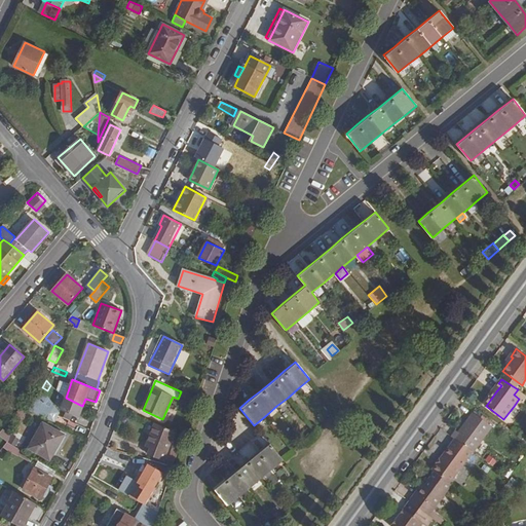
[(525,396),(518,389),(514,395),(519,399),(515,405),(516,406),(519,402),(523,404),(525,399),(525,396)]
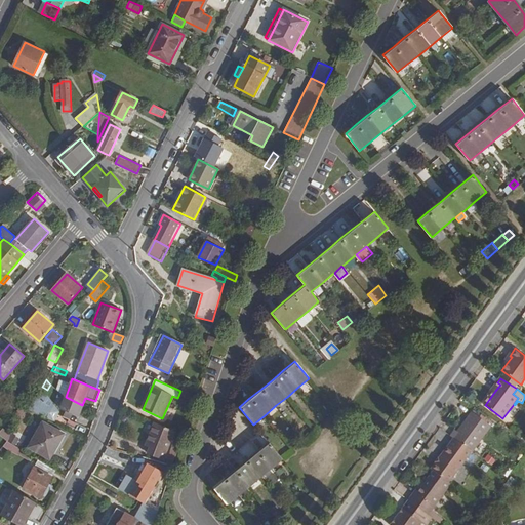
[(47,394),(39,392),(27,408),(54,421),(59,411),(47,394)]
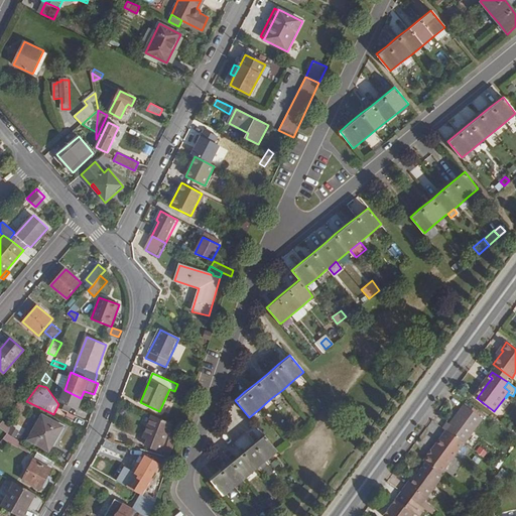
[(73,407),(77,409),(81,398),(65,390),(63,391),(60,399),(59,402),(73,407)]
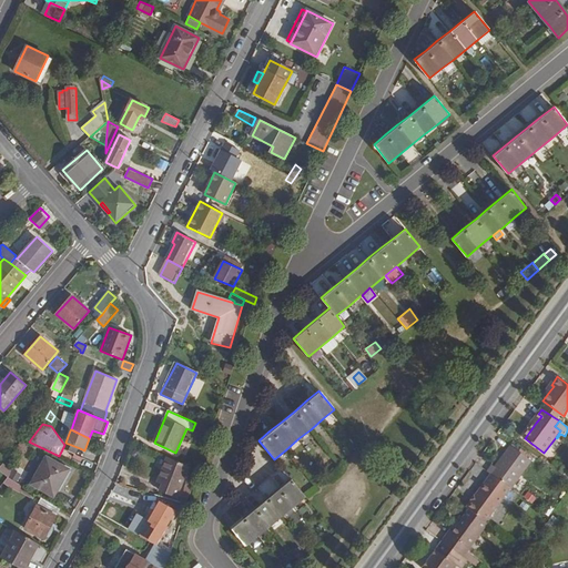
[(496,468),(493,465),(488,473),(494,477),(497,479),(510,489),(531,462),(511,446),(496,468)]
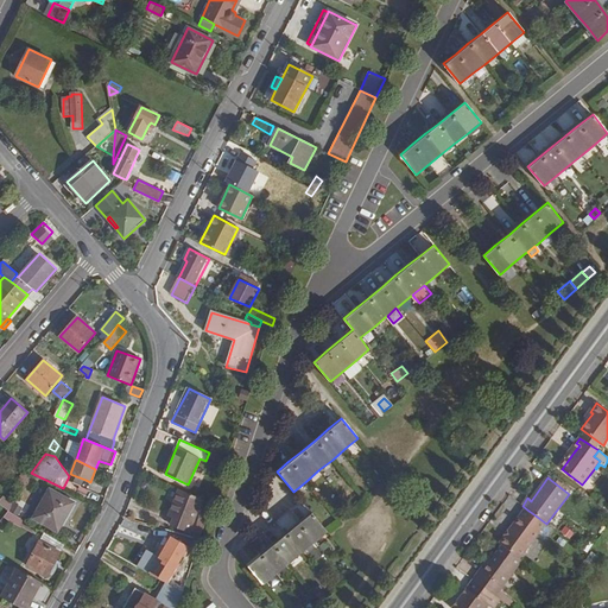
[(74,502),(49,489),(32,519),(58,532),(74,502)]
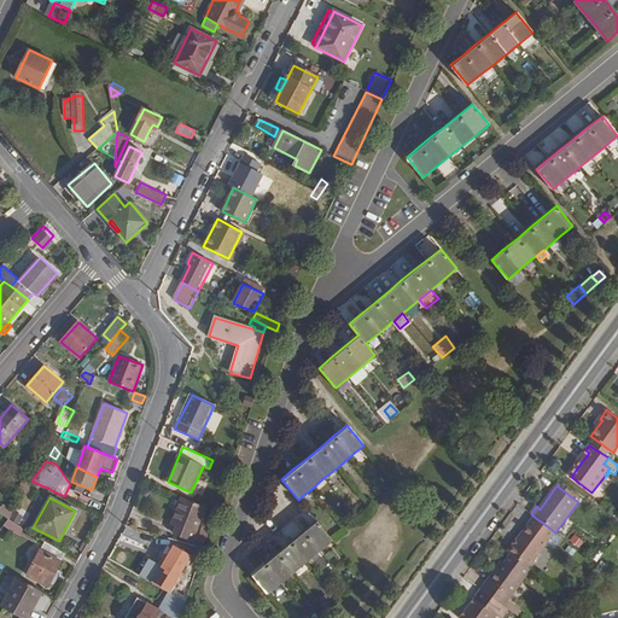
[(179,536),(193,541),(205,507),(185,499),(175,526),(182,529),(179,536)]
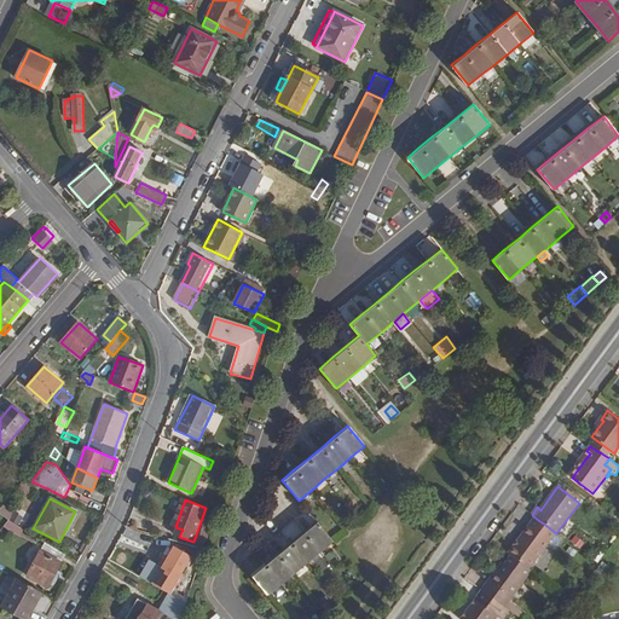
[(3,505),(0,508),(0,512),(9,520),(13,513),(13,512),(3,505)]
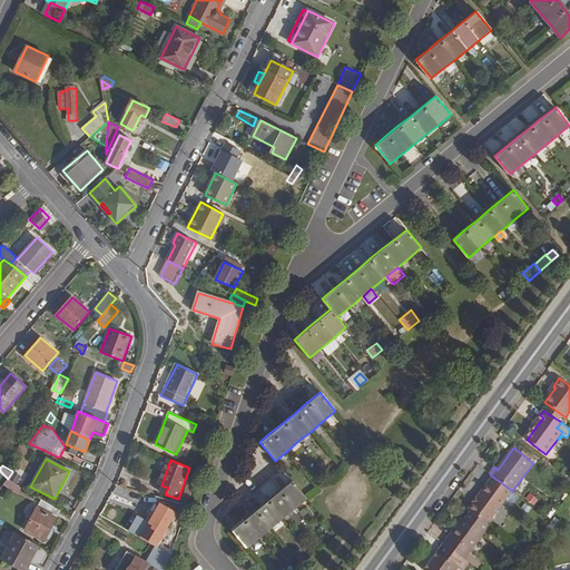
[(12,472),(8,479),(17,483),(20,478),(12,472)]
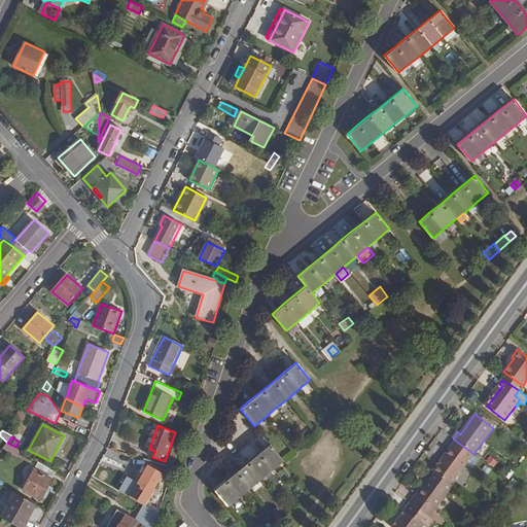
[(172,449),(178,451),(181,443),(174,441),(172,449)]
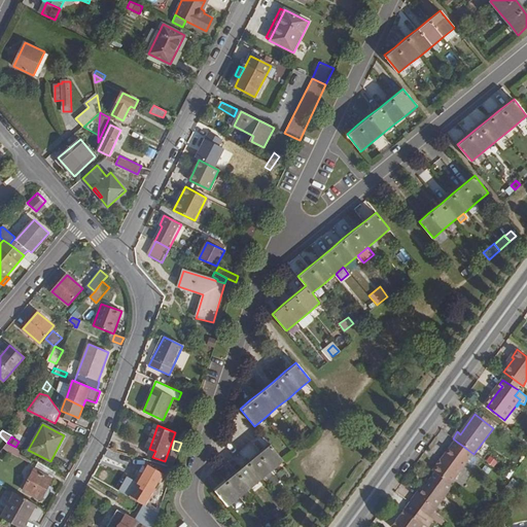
[(7,443),(3,448),(9,453),(16,457),(18,455),(28,461),(31,456),(15,447),(7,443)]
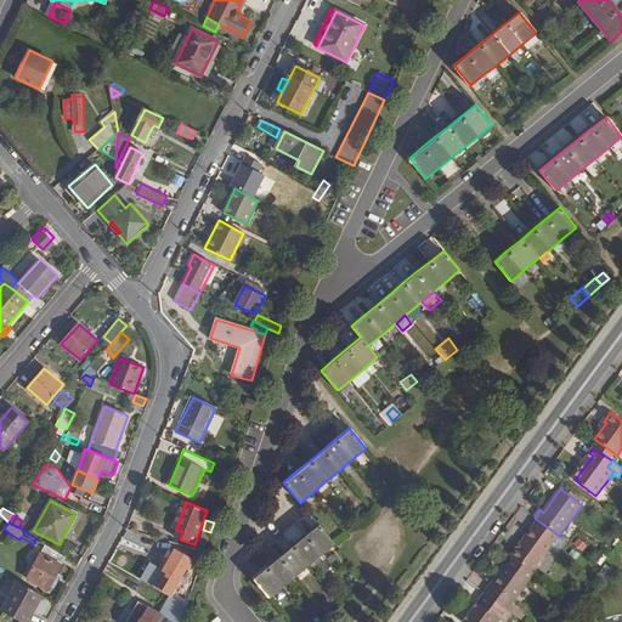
[(318,524),(305,535),(293,544),(278,557),(266,566),(253,577),(270,598),(283,587),(295,577),(309,565),(322,555),(334,544),(334,543),(318,524)]
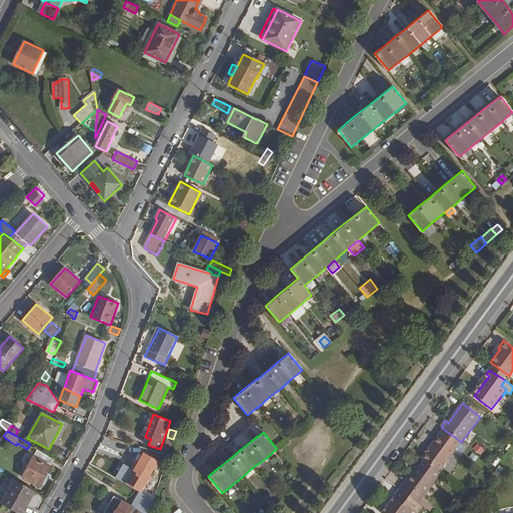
[(443,440),(441,438),(424,461),(441,473),(463,443),(461,442),(449,433),(443,440)]
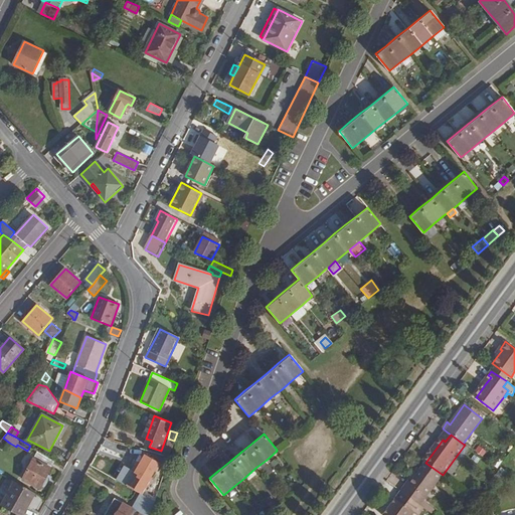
[(174,444),(169,441),(164,456),(170,458),(174,444)]
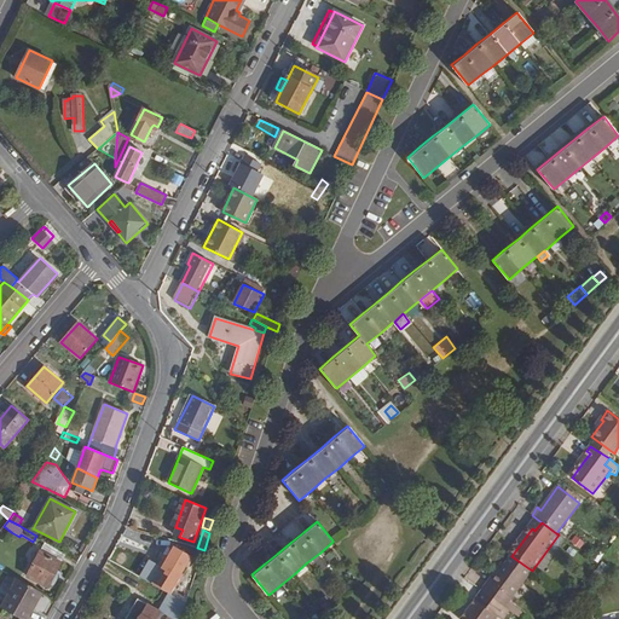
[(576,534),(571,542),(580,549),(585,543),(576,534)]
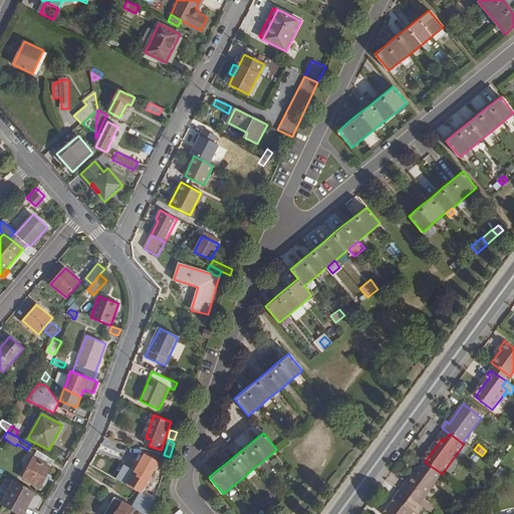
[(22,478),(40,487),(54,461),(37,450),(22,478)]
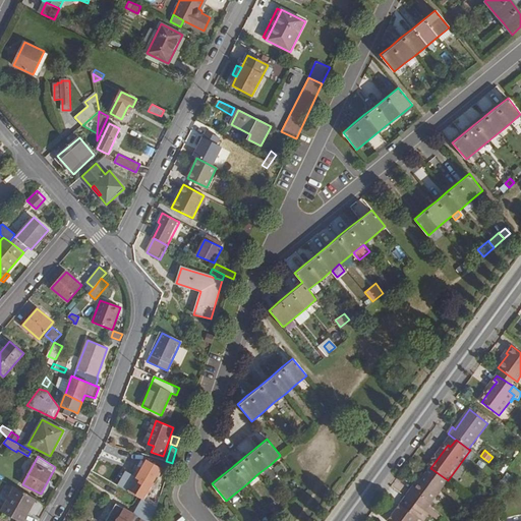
[(163,469),(147,459),(131,484),(141,490),(146,482),(149,483),(150,481),(153,482),(157,476),(159,477),(163,469)]
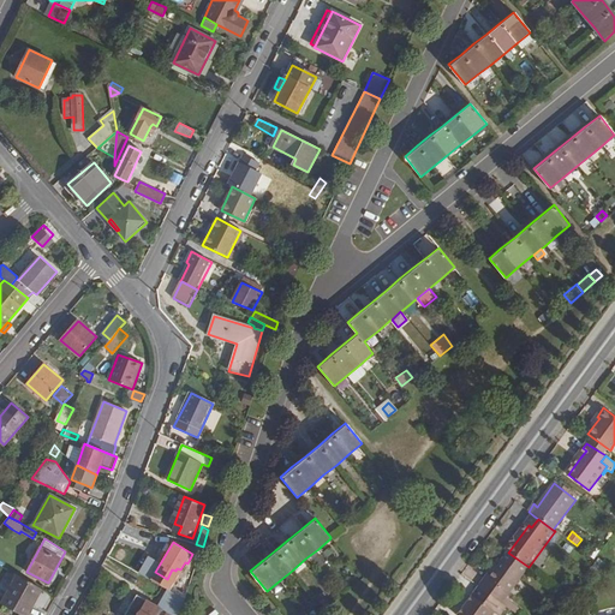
[(566,543),(562,549),(568,554),(573,549),(566,543)]
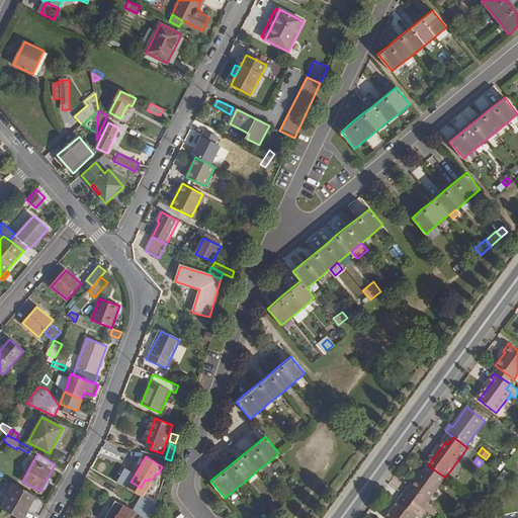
[(495,466),(501,470),(505,462),(499,458),(495,466)]
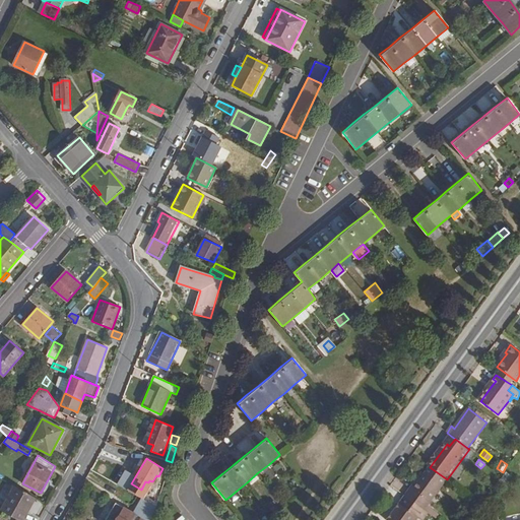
[(418,482),(416,481),(405,497),(406,497),(425,510),(426,508),(447,479),(430,467),(425,474),(418,482)]
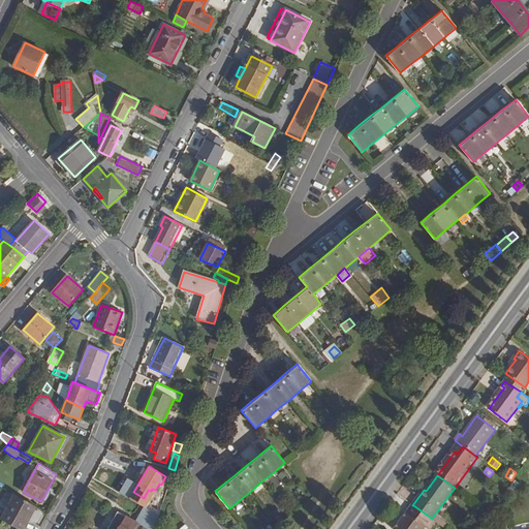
[(275,476),(270,481),(275,488),(281,483),(275,476)]
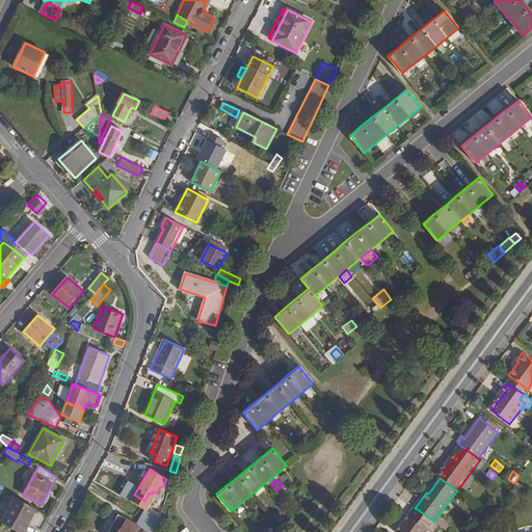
[(517,483),(511,490),(519,496),(525,488),(517,483)]
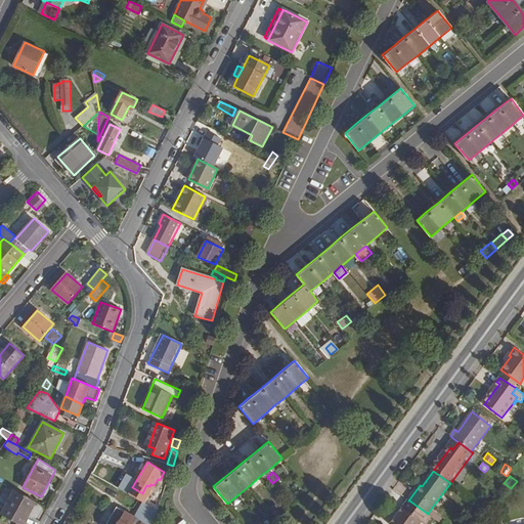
[(23,523),(36,501),(14,490),(1,514),(18,523),(23,523)]
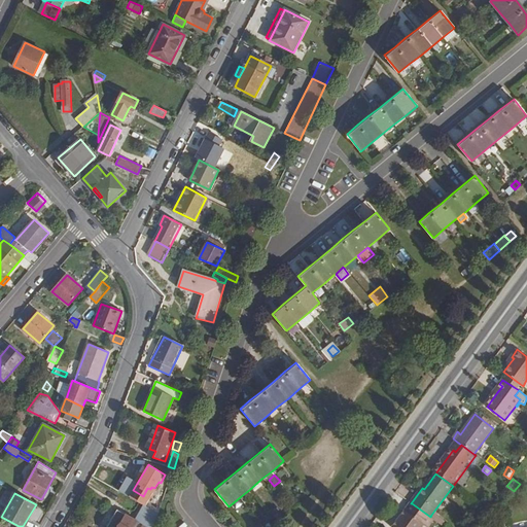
[(421,526),(423,525),(425,526),(429,526),(434,521),(430,517),(412,503),(394,526),(421,526)]
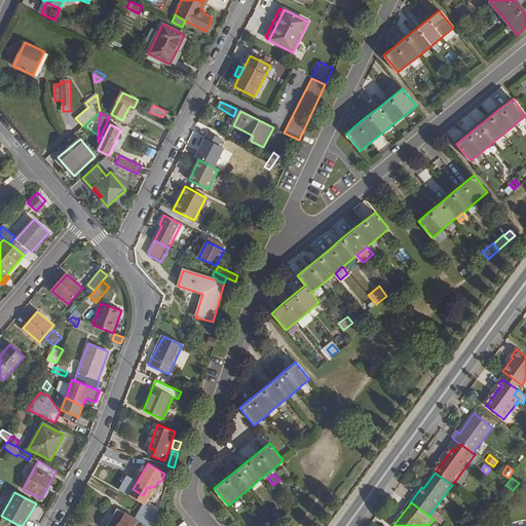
[(117,509),(107,525),(137,525),(140,522),(143,524),(141,525),(152,525),(158,513),(143,503),(134,519),(117,509)]
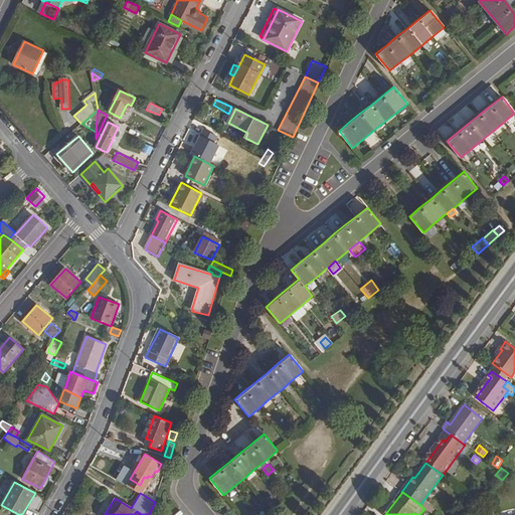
[(421,503),(420,505),(424,509),(434,514),(436,513),(421,503)]
